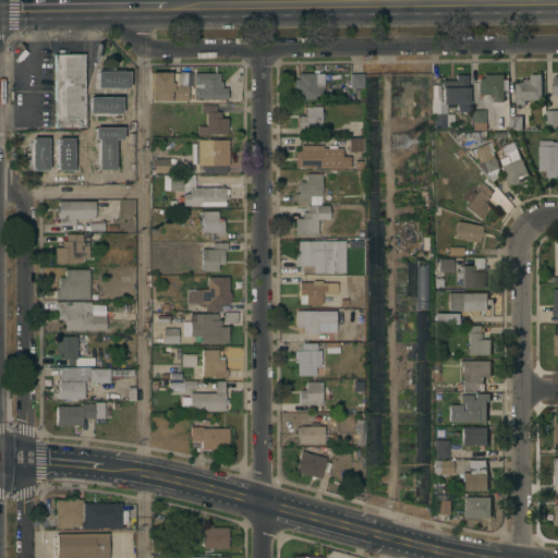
[(52,53),(83,52),(84,126),(52,126),(52,53)]
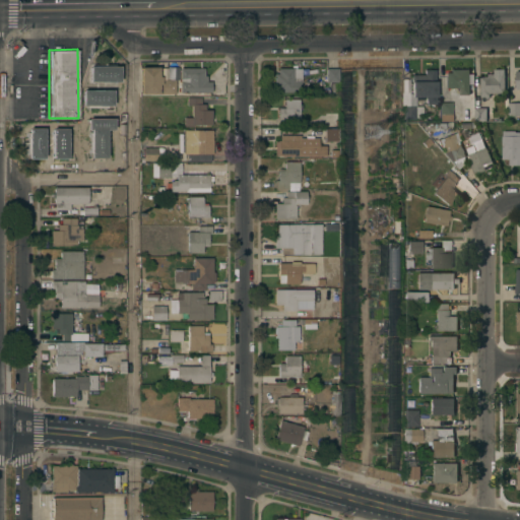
[(89,81),(89,70),(88,70),(88,62),(96,62),(96,66),(111,66),(111,65),(116,65),(116,66),(119,66),(119,80),(89,81)]
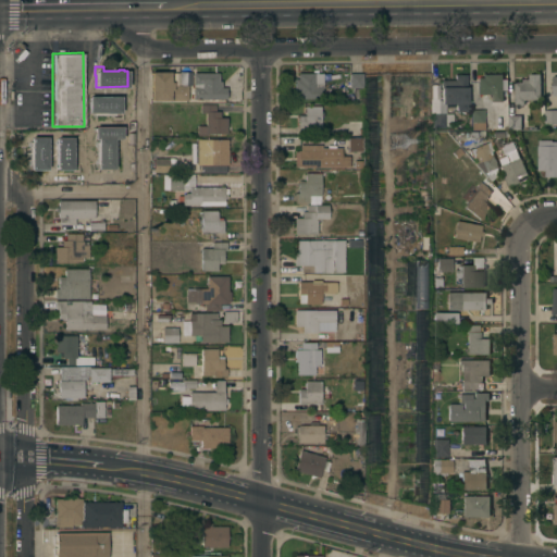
[(150,71),(170,71),(170,81),(172,81),(172,84),(187,84),(187,100),(150,100),(150,71)]
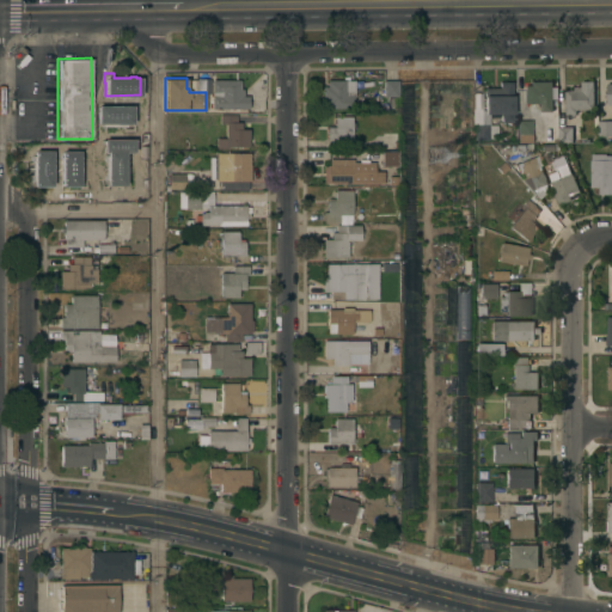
[(239,89),(243,89),(243,95),(249,95),(248,108),(212,108),(212,79),(239,79),(239,89)]
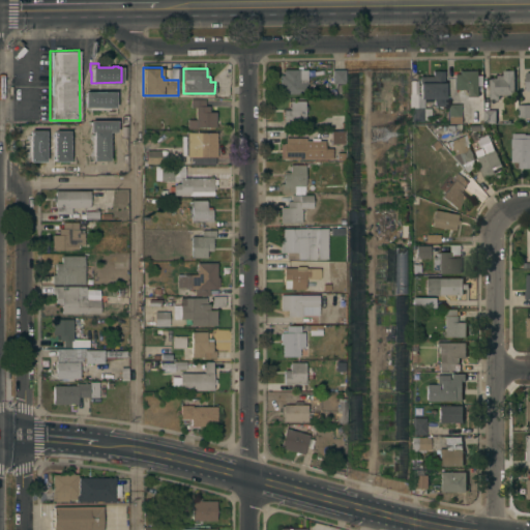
[(281,93),(280,75),(284,75),(283,69),(305,68),(306,93),(281,93)]
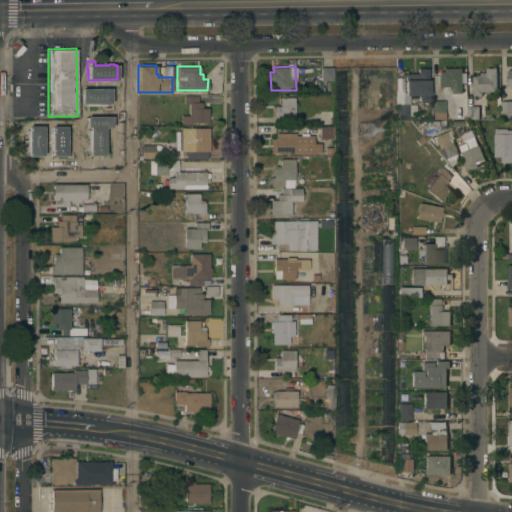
[(321,66),(333,66),(333,80),(321,80),(321,66)]
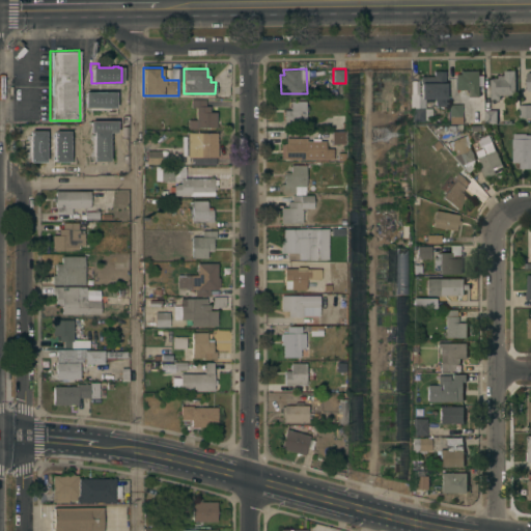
[(479,95),(469,95),(468,88),(454,89),(454,74),(459,74),(459,71),(478,70),(479,95)]
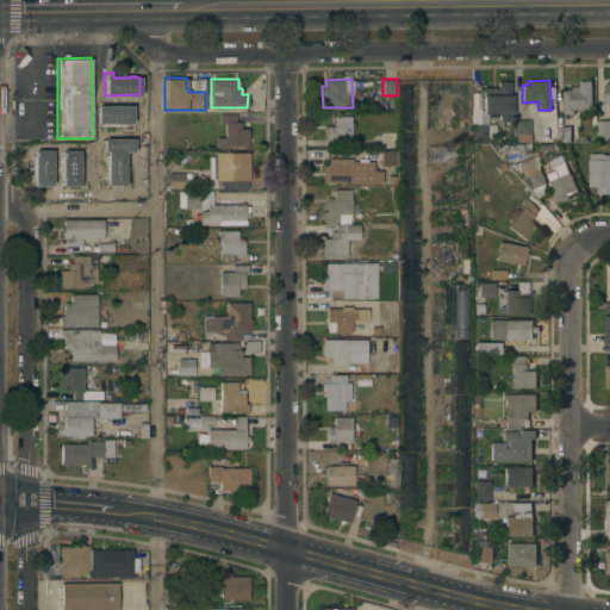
[(564,89),(571,89),(571,86),(578,86),(578,80),(591,80),(591,109),(574,109),(574,112),(572,112),(572,114),(570,114),(570,112),(564,113),(564,89)]
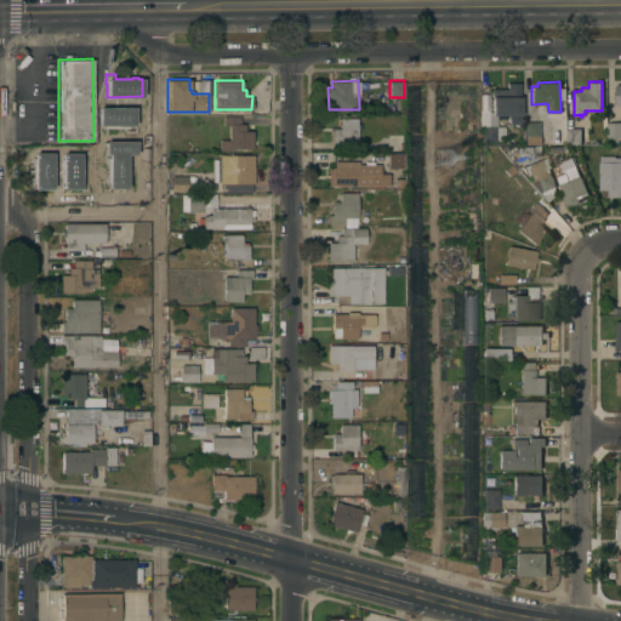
[(507,89),(507,83),(519,83),(519,124),(508,124),(508,115),(491,115),(491,89),(507,89)]
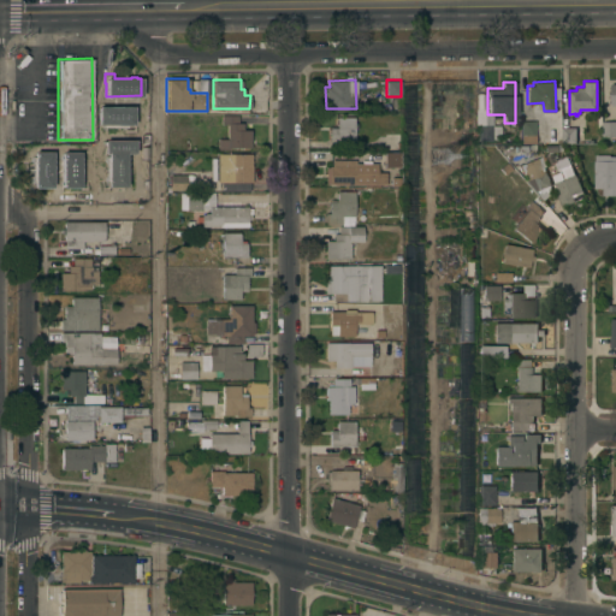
[(132,106),(132,125),(102,125),(102,124),(98,124),(98,106),(132,106)]
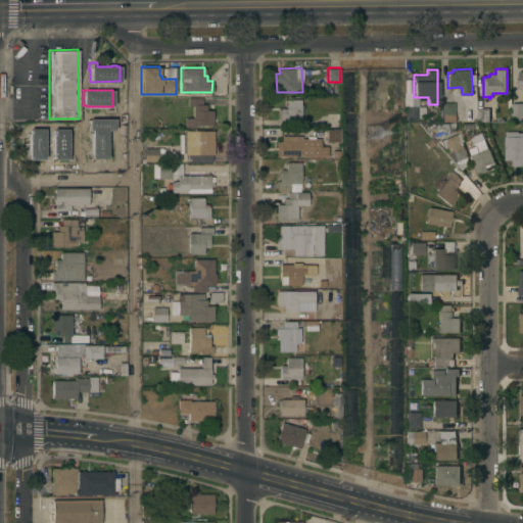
[(192,105),(187,105),(187,97),(201,97),(201,103),(205,103),(205,109),(212,109),(214,125),(193,125),(193,128),(184,128),(184,119),(192,119),(192,105)]
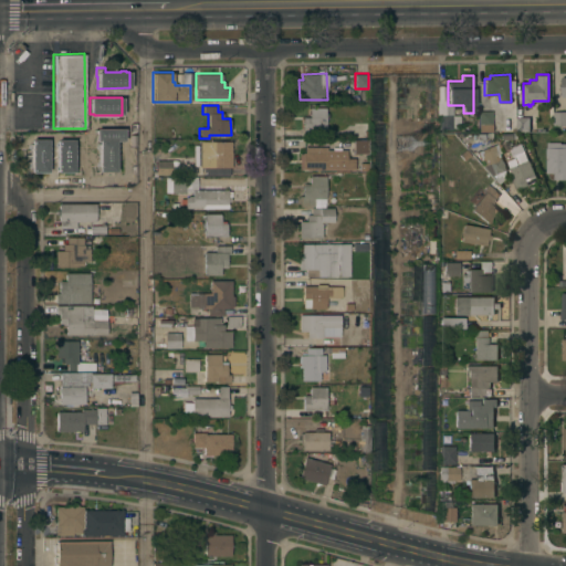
[(308,107),(325,107),(325,129),(303,129),(303,125),(301,125),(301,122),(303,122),(303,115),(310,115),(310,114),(308,114),(308,108),(308,107)]
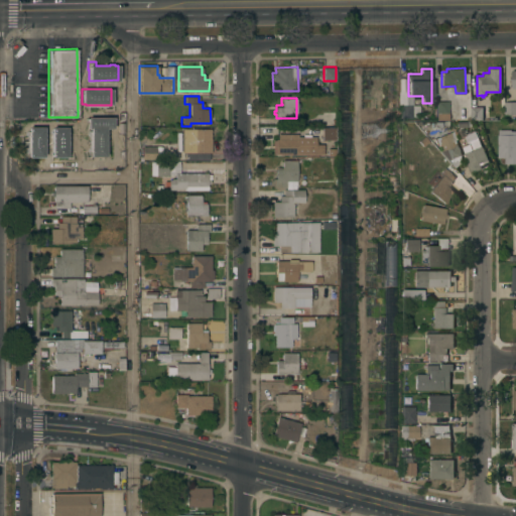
[(447,114),(436,114),(436,101),(447,101),(447,114)]
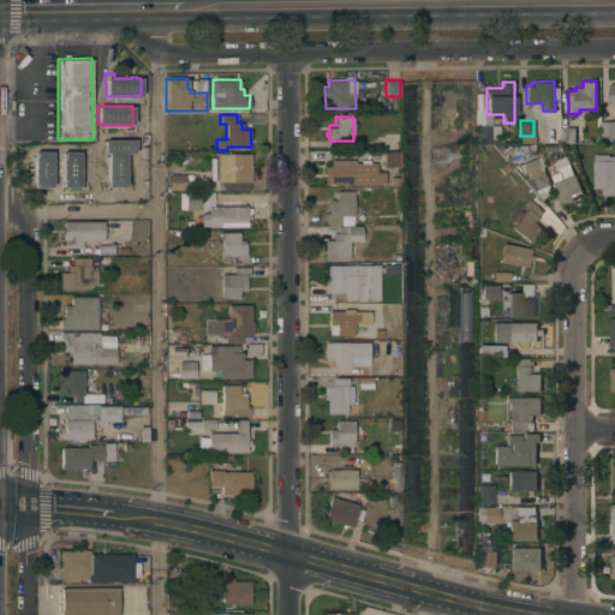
[(614,120),(614,136),(602,136),(601,120),(614,120)]
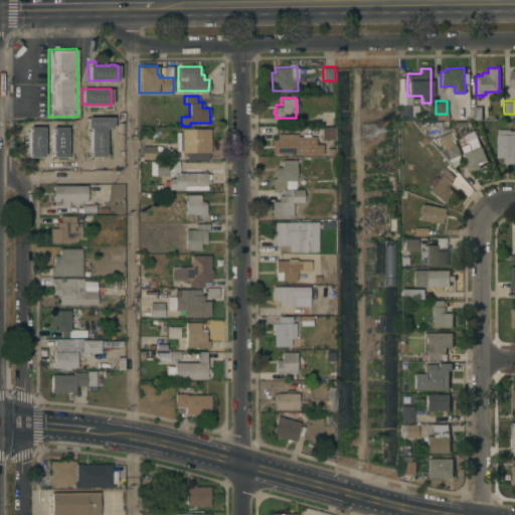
[(410,104),(410,117),(399,117),(398,104),(410,104)]
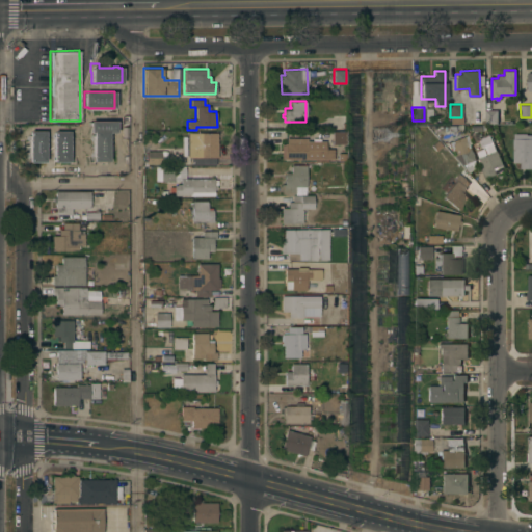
[(99,108),(89,108),(88,121),(104,122),(104,114),(98,114),(99,108)]
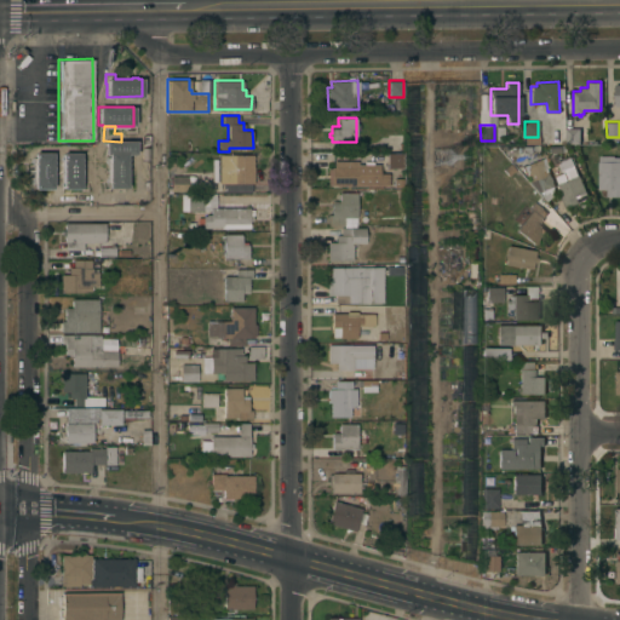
[(579,127),(579,143),(566,143),(566,127),(579,127)]
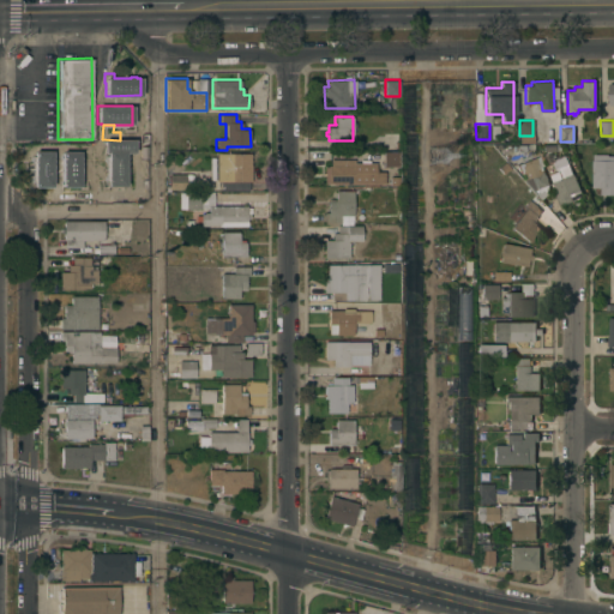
[(52,186),(32,186),(32,151),(52,151),(52,186)]
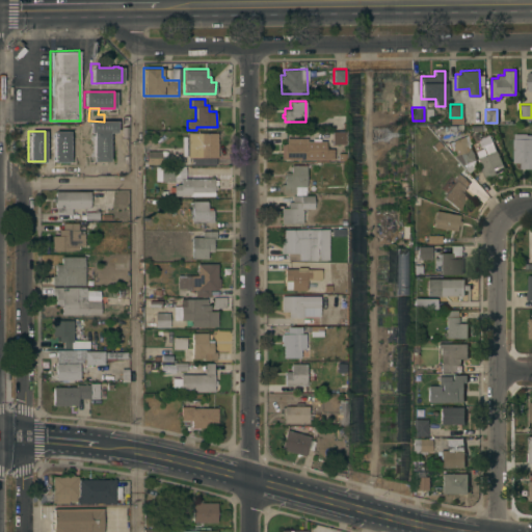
[(53,131),(69,131),(69,135),(70,135),(71,161),(53,161),(53,131)]
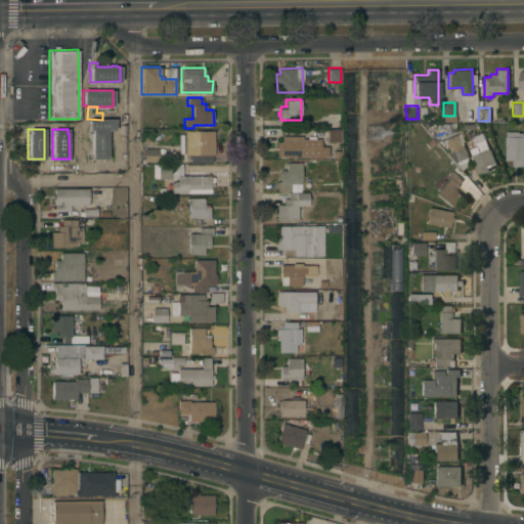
[(106,159),(90,159),(90,133),(92,133),(92,129),(106,129),(106,159)]
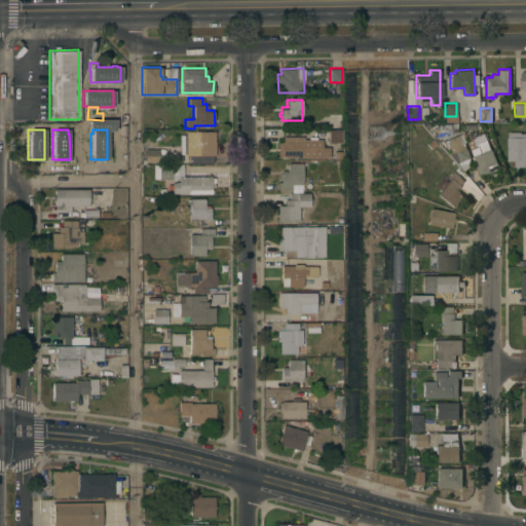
[(216,155),(212,155),(212,163),(187,163),(187,154),(179,154),(179,143),(185,143),(186,130),(215,130),(215,148),(216,148),(216,155)]
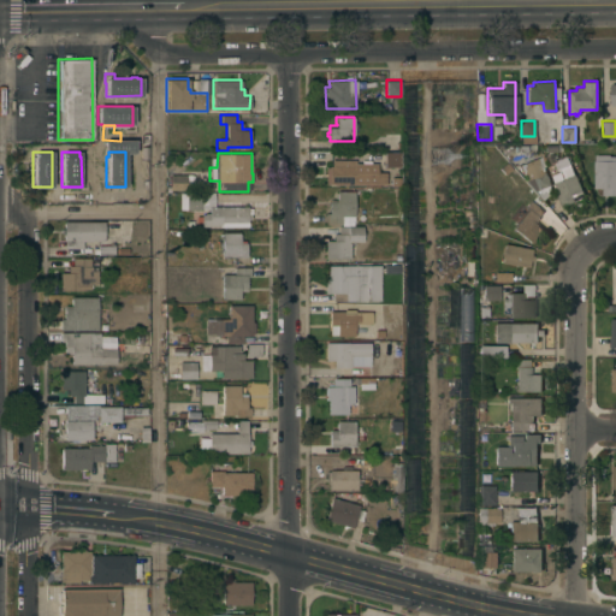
[(398,167),(400,153),(384,153),(384,167),(398,167)]
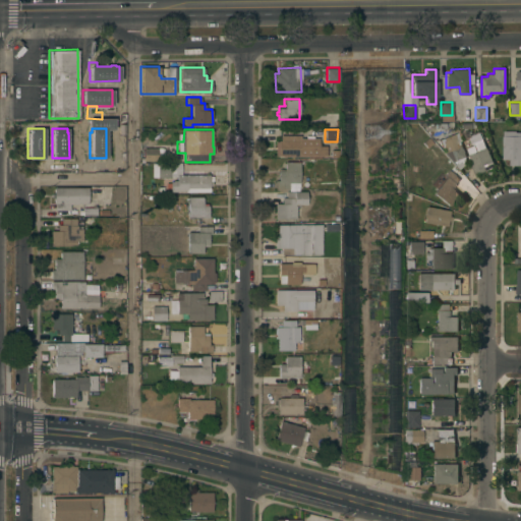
[(503,135),(503,130),(515,130),(515,131),(520,131),(520,165),(512,165),(512,159),(503,159),(503,135)]
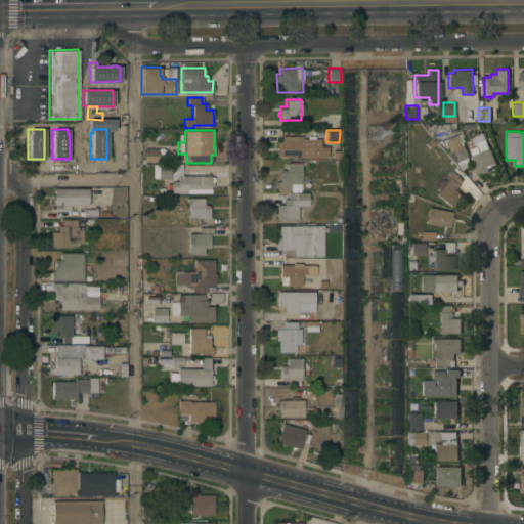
[(446,151),(451,149),(450,147),(447,149),(443,139),(459,133),(469,158),(456,163),(446,151)]
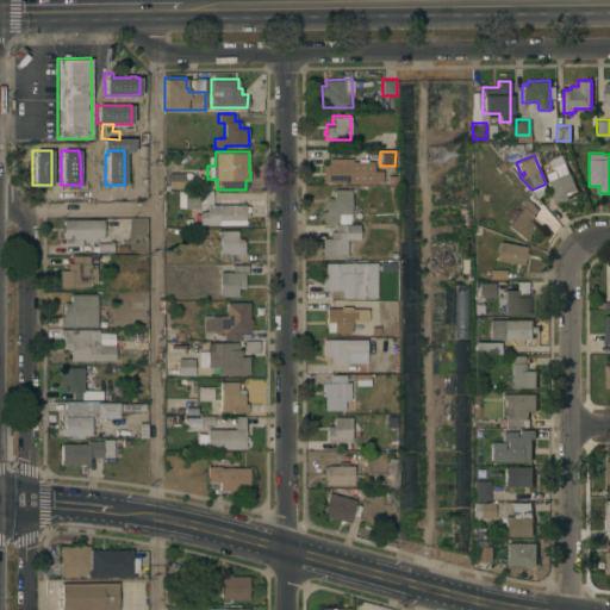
[(508,167),(500,173),(495,166),(502,160),(508,167)]
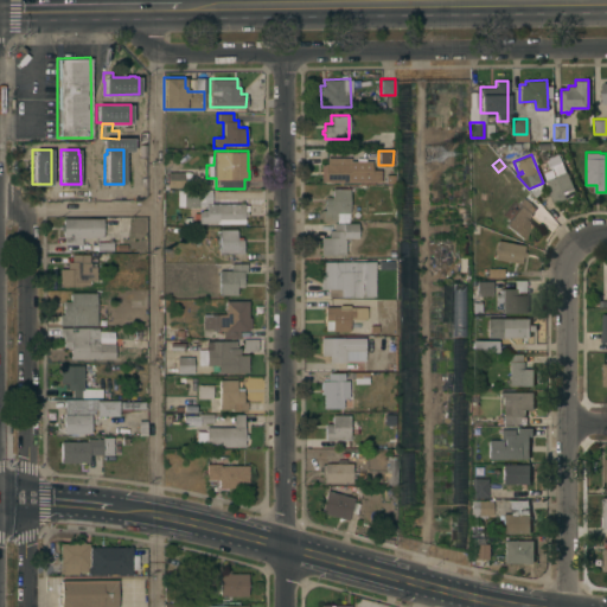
[(351,163),(351,166),(372,166),(372,179),(351,179),(351,183),(324,183),(324,180),(321,180),(321,164),(324,164),(324,163),(351,163)]
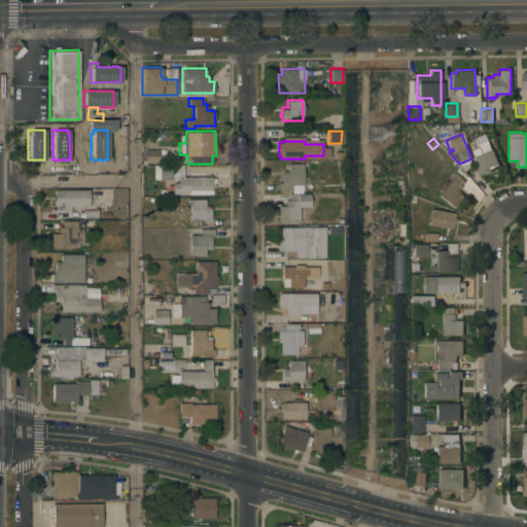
[(498,163),(491,165),(493,170),(488,172),(489,175),(482,178),(472,156),(475,155),(471,148),(488,141),(491,149),(492,148),(498,163)]
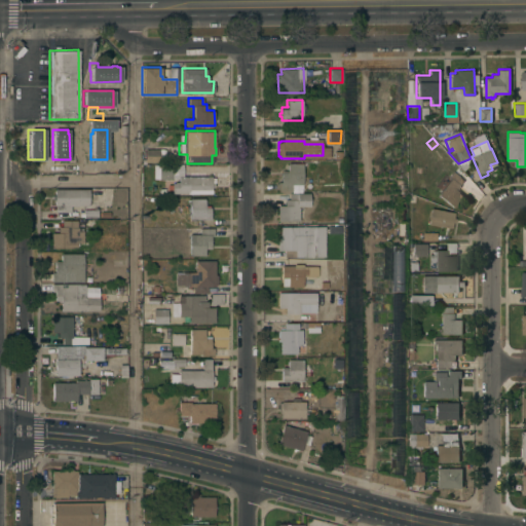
[(158,149),(158,161),(145,161),(145,149),(158,149)]
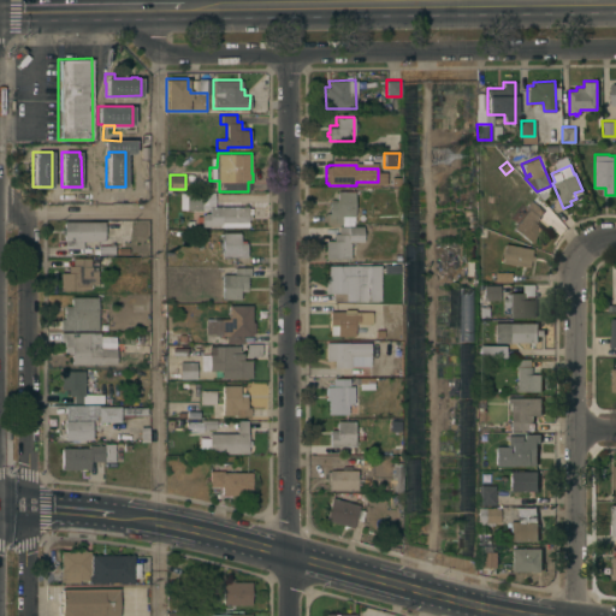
[(354,190),(354,215),(354,225),(342,225),(342,223),(326,223),(325,213),(330,213),(330,199),(336,199),(336,190),(354,190)]
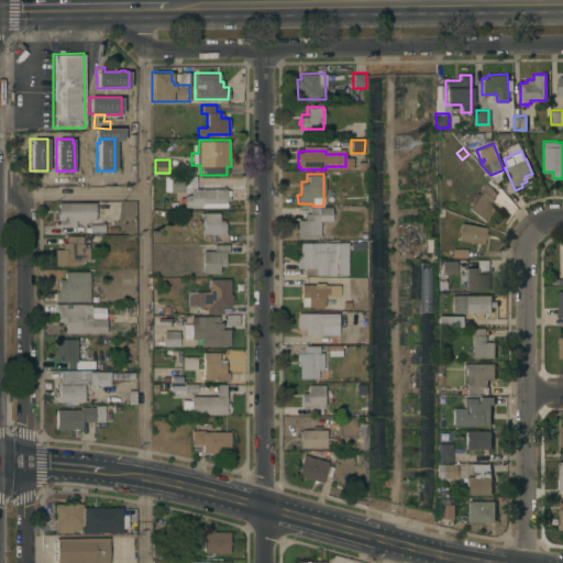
[(169,177),(184,177),(184,190),(169,191),(169,177)]
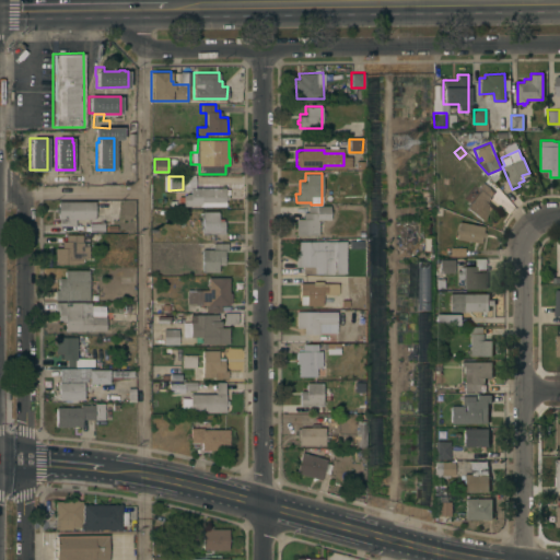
[(479,190),(477,188),(482,183),(493,191),(489,196),(490,197),(486,202),(493,209),(483,221),(466,207),(479,190)]
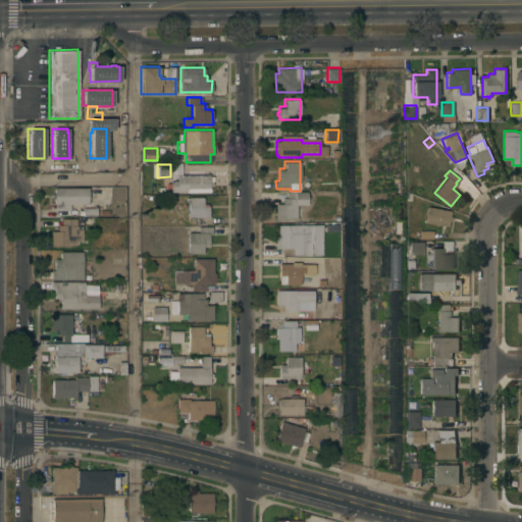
[(173,179),(176,179),(176,174),(209,174),(209,175),(211,175),(211,180),(212,180),(212,186),(209,186),(209,192),(170,192),(170,181),(173,179)]
